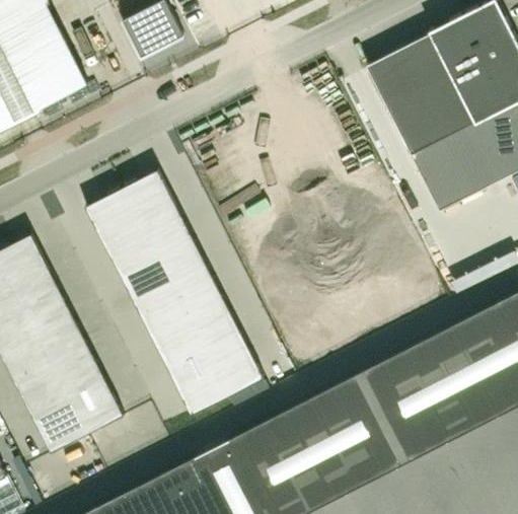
[(0,129),(87,85),(43,0),(0,0),(0,129)]
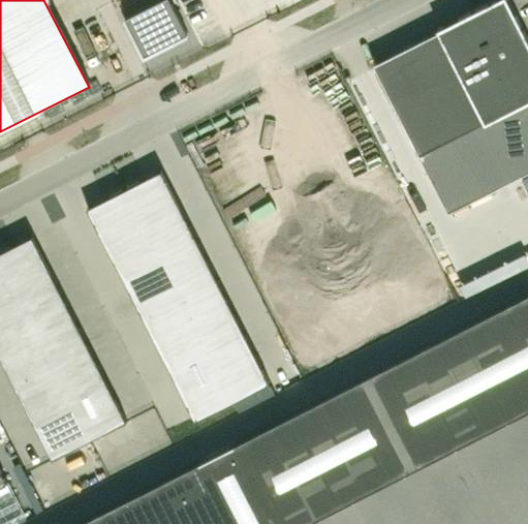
[(187,37),(167,0),(164,0),(124,21),(143,59),(187,37)]
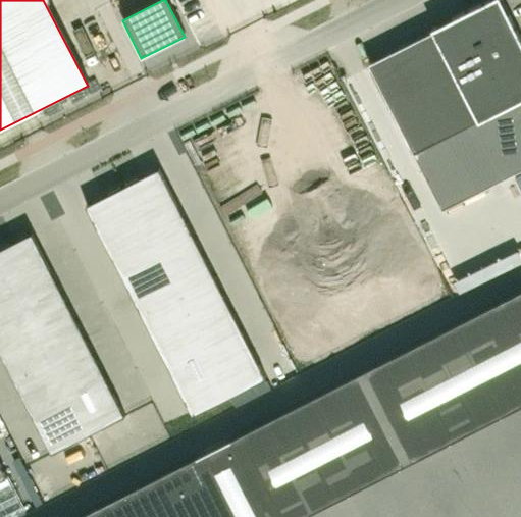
[(432,35),(368,66),(414,157),(441,212),(520,171),(520,45),(498,0),(496,0),(431,33),(432,35)]
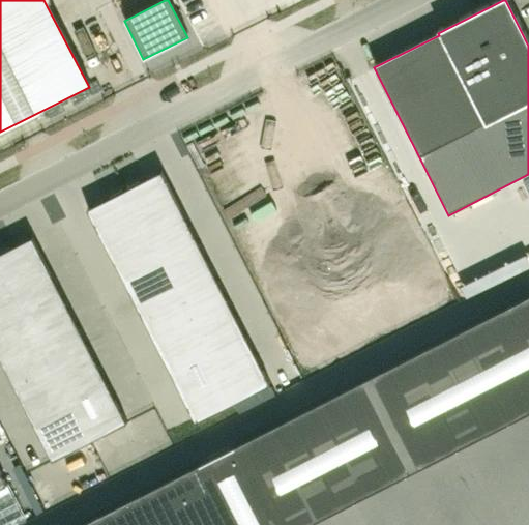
[(269,386),(160,174),(86,212),(195,425),(269,386)]
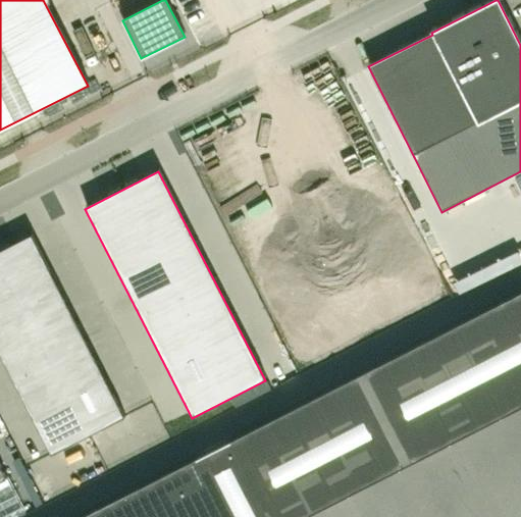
[(0,356),(51,456),(124,418),(32,237),(0,252),(0,356)]
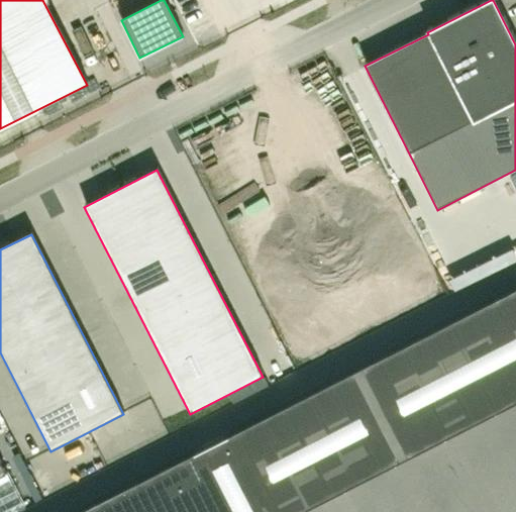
[(303,511),(515,403),(515,289),(228,437),(229,437),(195,454),(82,511),(303,511)]
